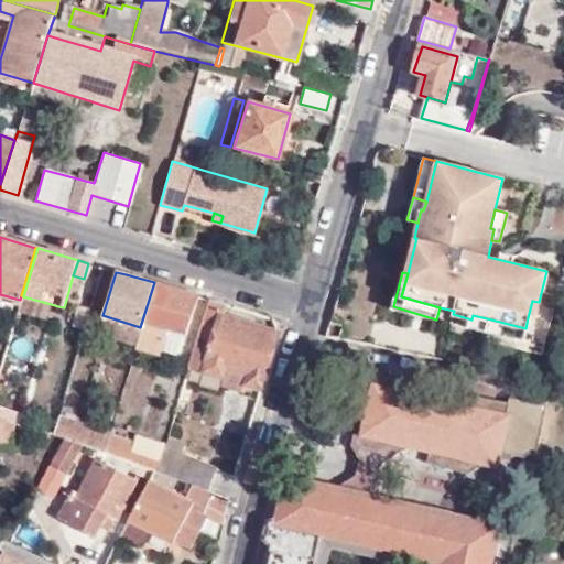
[(154,282),(140,327),(143,328),(156,283),(154,282)]
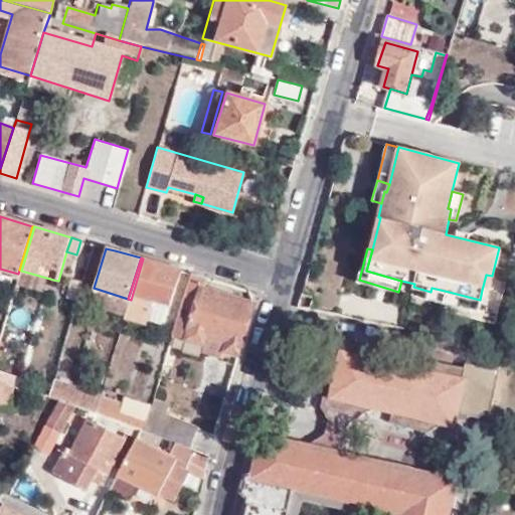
[(166,320),(180,270),(143,259),(131,300),(127,314),(126,318),(148,325),(150,321),(151,315),(157,317),(155,322),(162,325),(163,320),(166,320)]
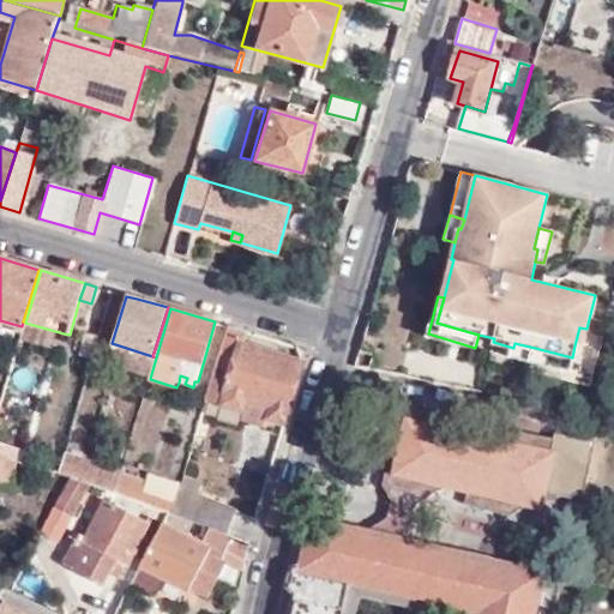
[(60,353),(64,333),(25,323),(20,341),(60,353)]
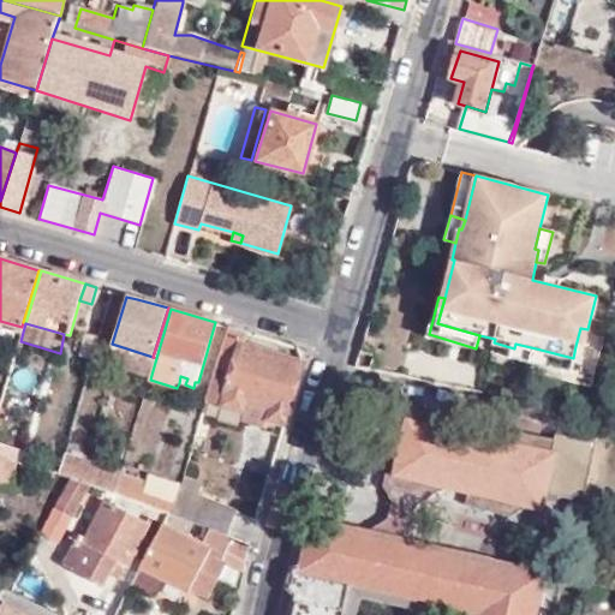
[(267,419),(282,424),(300,364),(242,346),(246,332),(226,326),(204,401),(242,412),(246,402),(269,410),(267,419)]
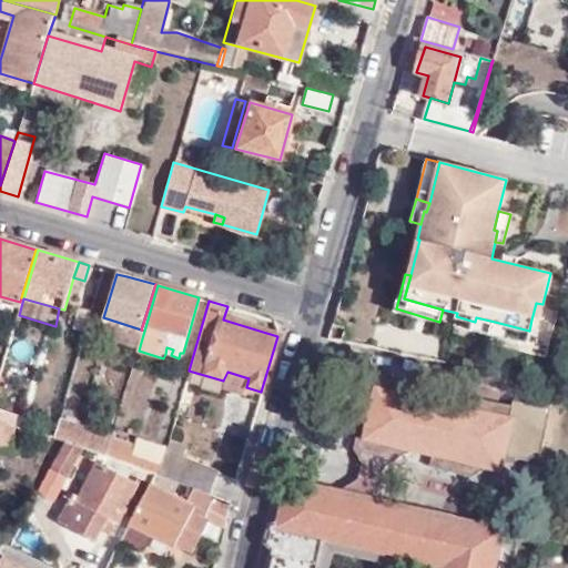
[(538,321),(543,304),(536,303),(531,320),(538,321)]
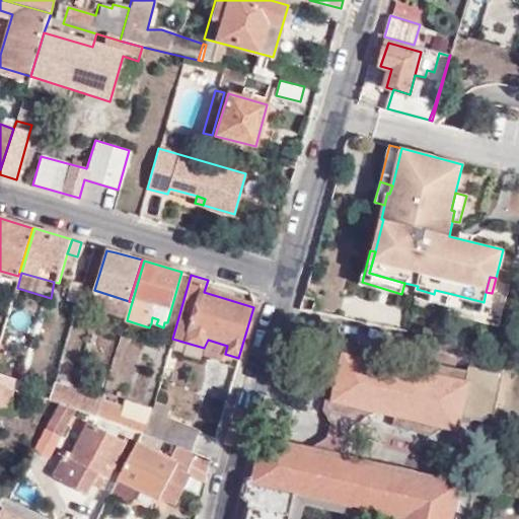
[(76,302),(79,294),(81,284),(76,283),(70,300),(76,302)]
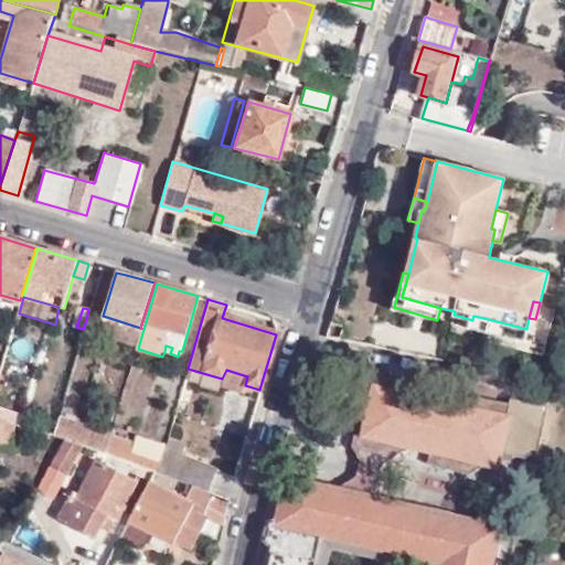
[(98,332),(136,343),(140,328),(103,316),(98,332)]
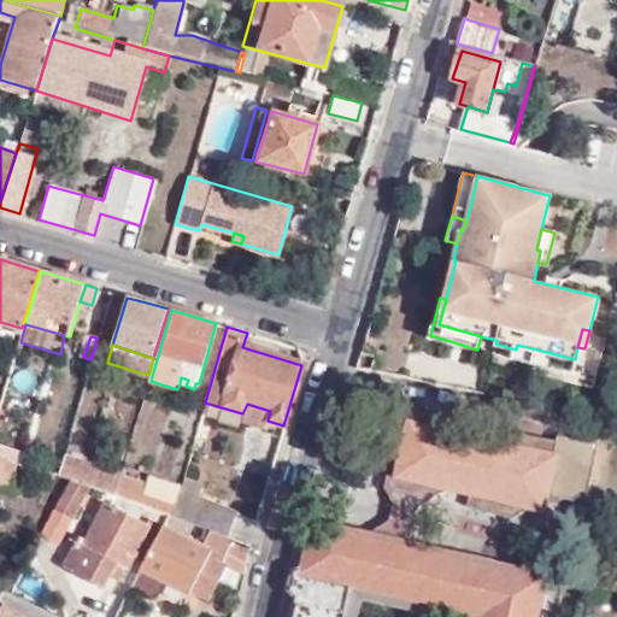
[(513,359),(534,364),(538,350),(517,345),(516,350),(513,359)]
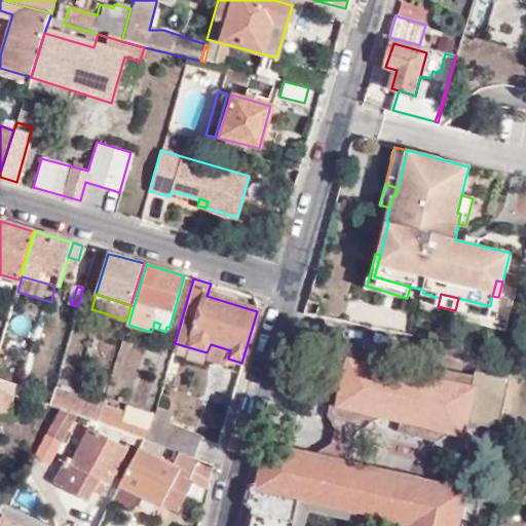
[(77,306),(74,315),(81,316),(87,300),(80,298),(77,306)]
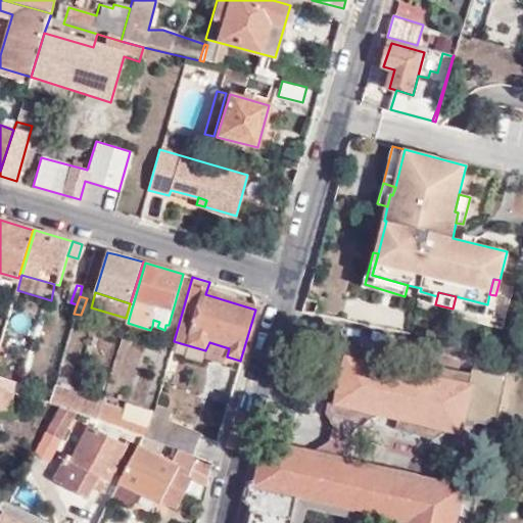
[(483,317),(487,304),(456,296),(453,308),(483,317)]
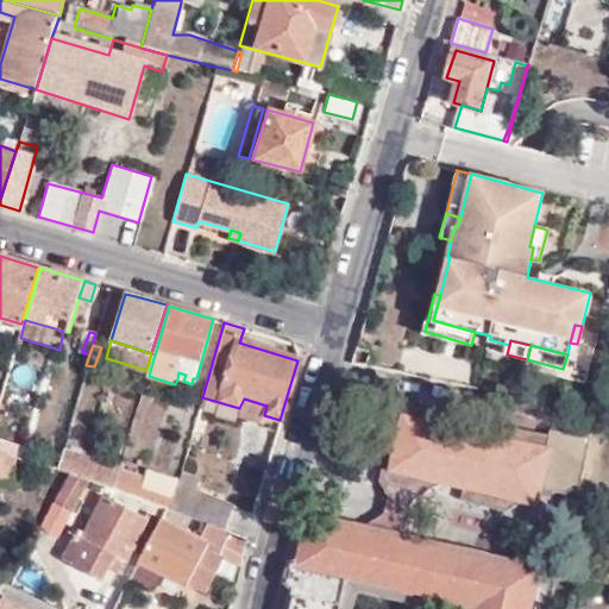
[(526,484),(542,488),(566,494),(581,484),(591,438),(551,428),(550,435),(479,419),(477,429),(431,419),(433,407),(394,397),(389,416),(397,431),(389,469),(383,468),(380,481),(389,495),(384,512),(366,523),(371,526),(371,528),(405,535),(412,501),(427,491),(441,482),(464,488),(460,500),(507,510),(522,502),(526,484)]
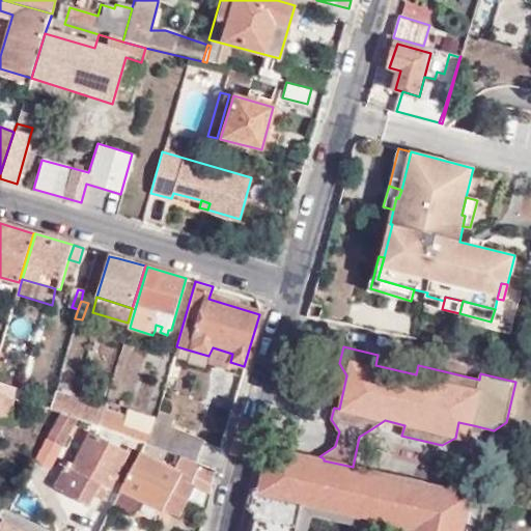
[(132,387),(143,354),(130,350),(118,383),(132,387)]
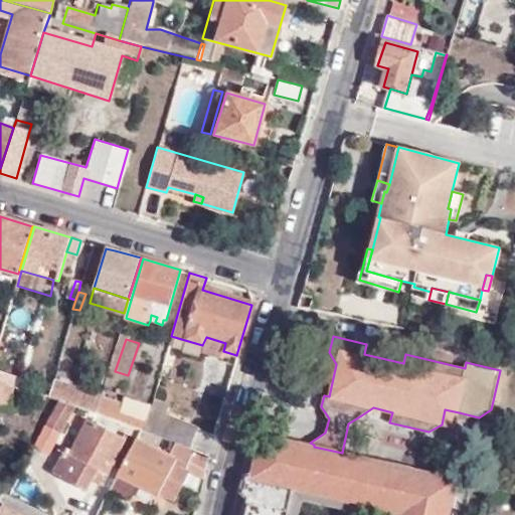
[(172,379),(197,385),(204,359),(178,353),(172,379)]
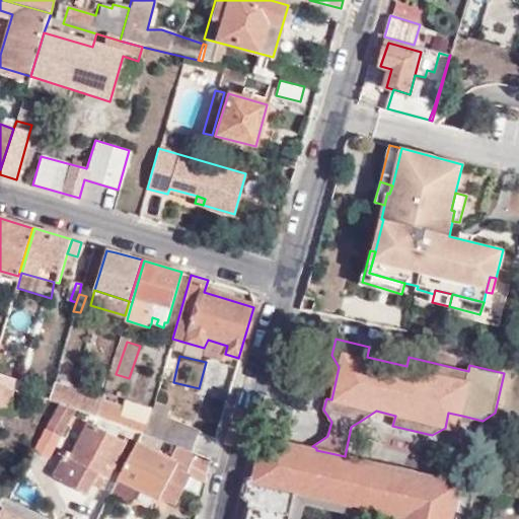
[(0,383),(13,387),(16,380),(0,375),(0,383)]
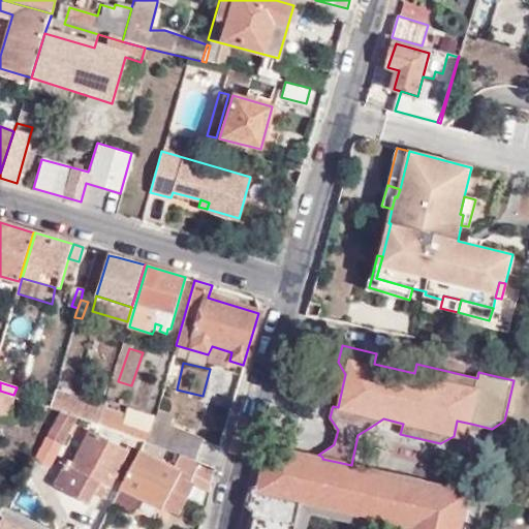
[(49,405),(59,409),(61,410),(78,415),(96,423),(101,407),(53,389),(49,405)]
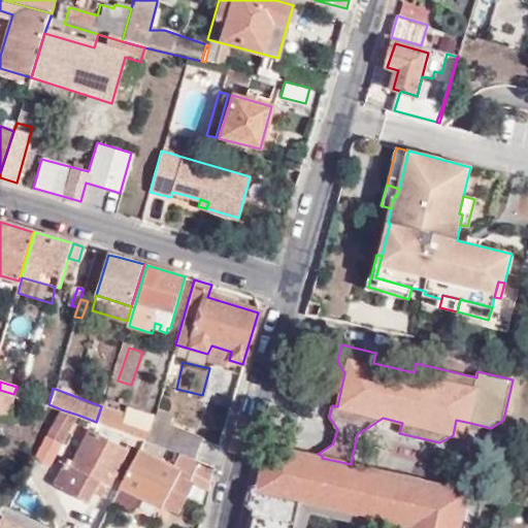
[(0,413),(14,418),(21,396),(13,394),(0,390),(0,413)]
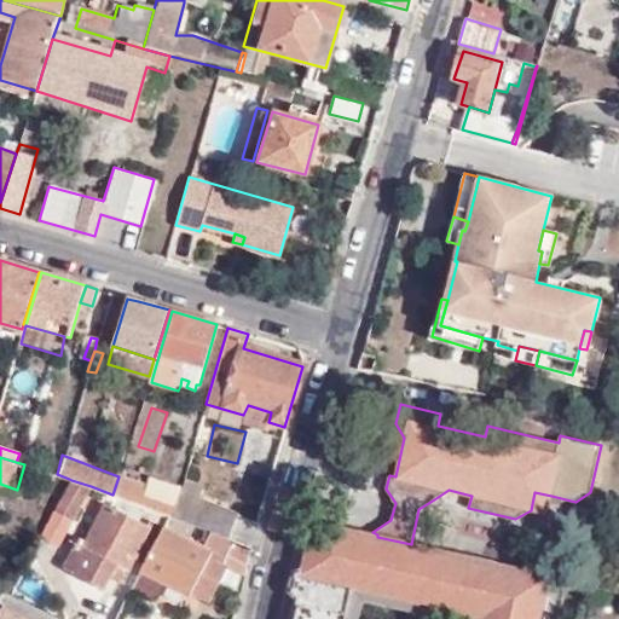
[(113,495),(167,516),(169,516),(178,490),(179,487),(148,478),(145,485),(119,475),(119,476),(113,495)]
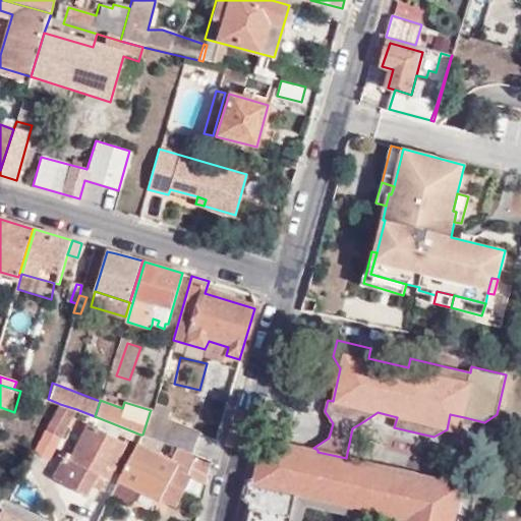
[(76,409),(60,404),(47,428),(61,437),(62,438),(76,409)]
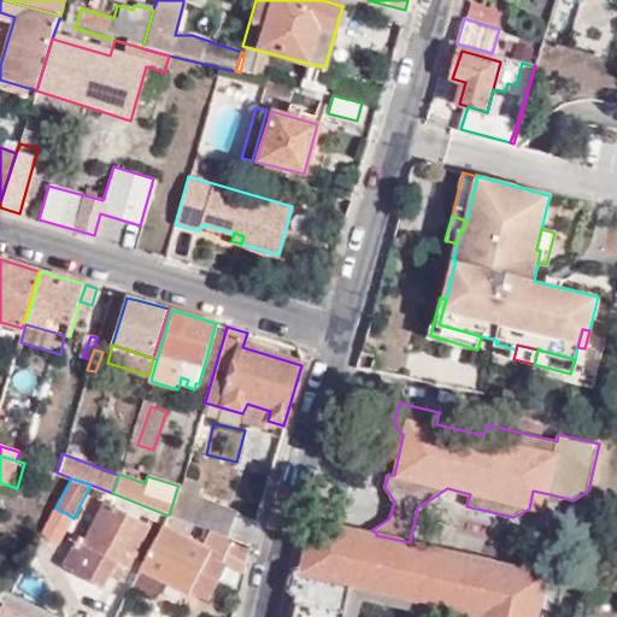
[(215,533),(227,538),(235,510),(177,488),(169,515),(215,533)]
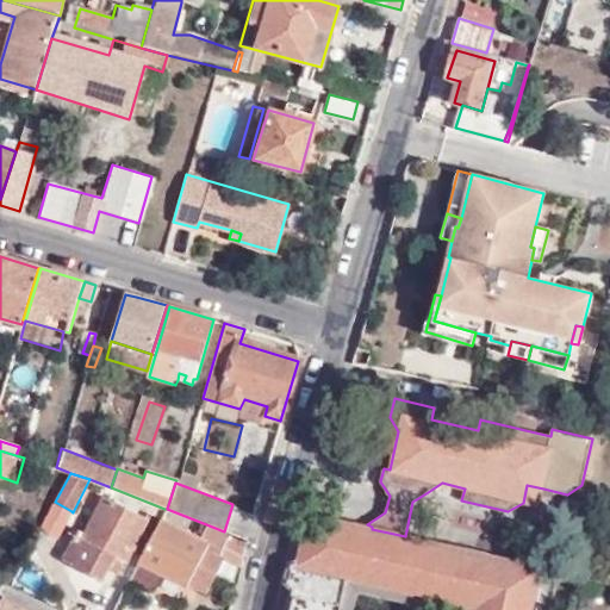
[(442,483),(428,492),(461,500),(465,489),(442,483)]
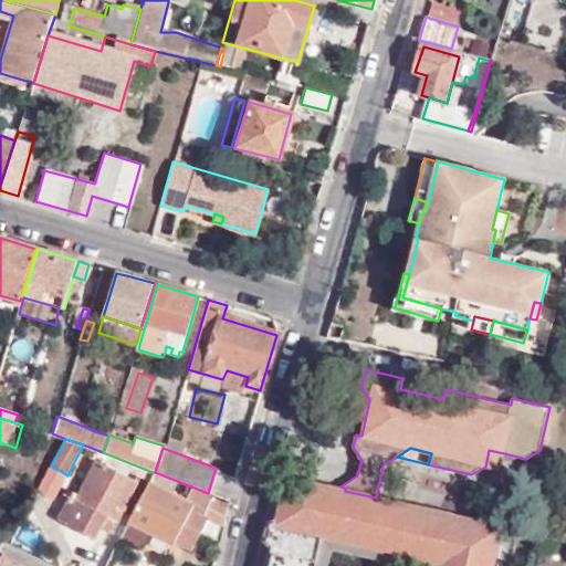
[(501,470),(504,453),(489,450),(485,467),(501,470)]
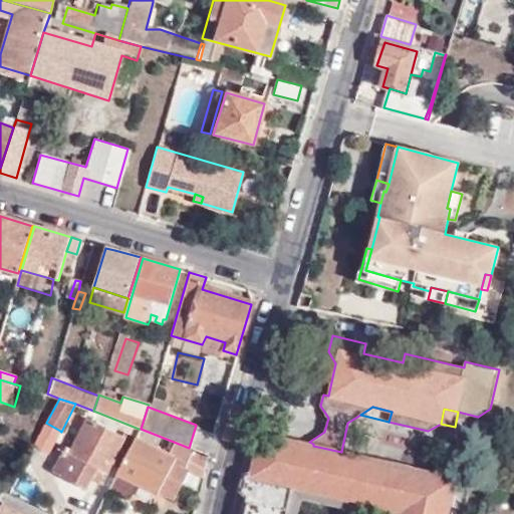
[(111,461),(119,465),(135,437),(125,432),(123,436),(89,418),(72,449),(67,447),(52,471),(86,488),(92,478),(101,482),(111,461)]
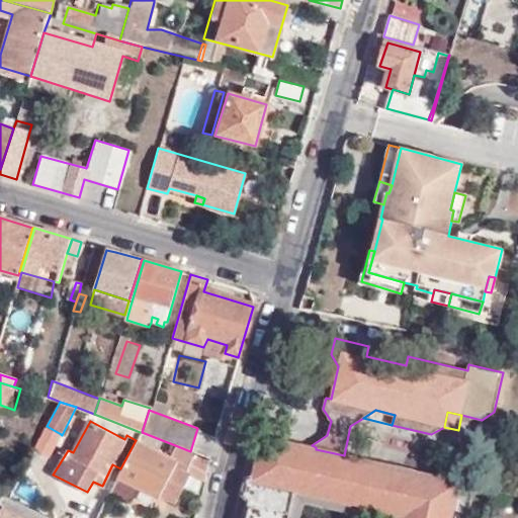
[(61,434),(47,426),(34,449),(49,456),(61,434)]
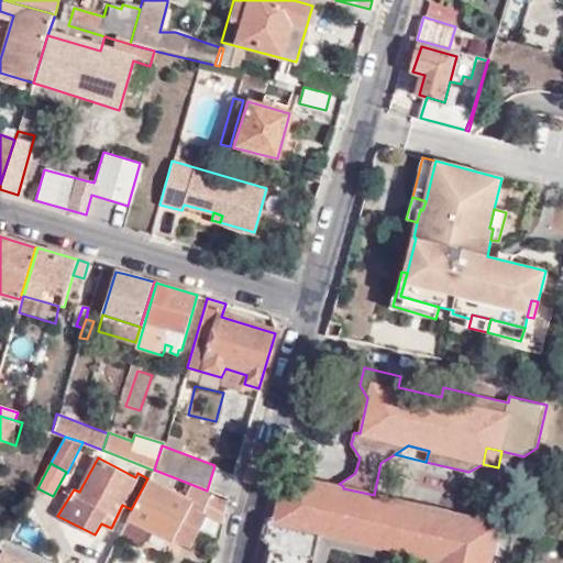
[(440,562),(485,562),(495,522),(374,495),(343,488),(286,475),(274,520),(272,519),(268,522),(264,540),(265,543),(272,545),(267,562),(319,562),(327,533),(441,561),(440,562)]
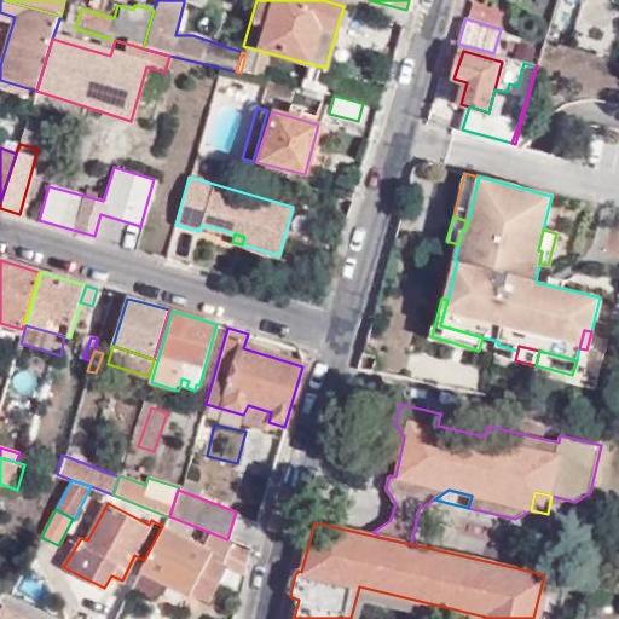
[(144,560),(139,571),(140,572),(162,530),(163,527),(162,526),(144,560)]
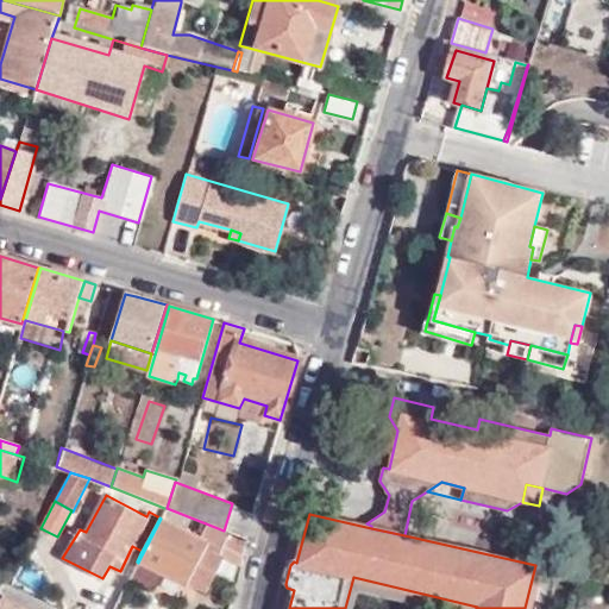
[(217,554),(221,545),(228,532),(224,531),(212,526),(202,541),(159,521),(138,563),(181,585),(184,579),(203,588),(221,557),(217,554)]
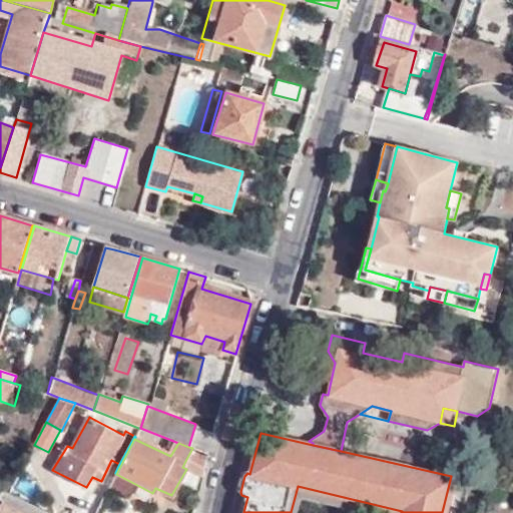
[(186,459),(202,467),(205,454),(192,448),(186,459)]
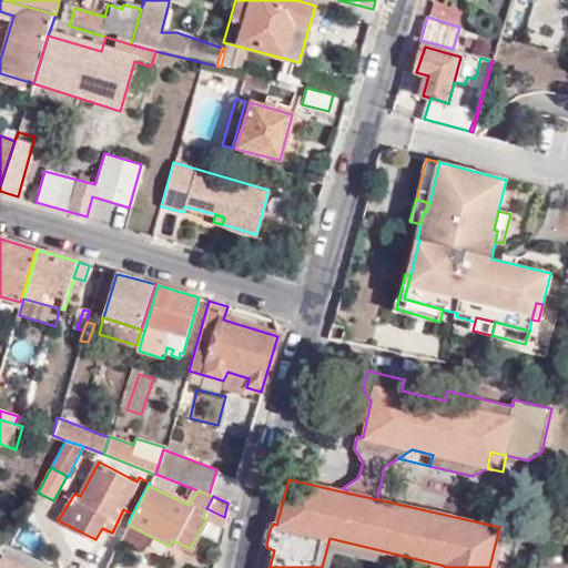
[(567,530),(567,526),(521,517),(521,521),(567,530)]
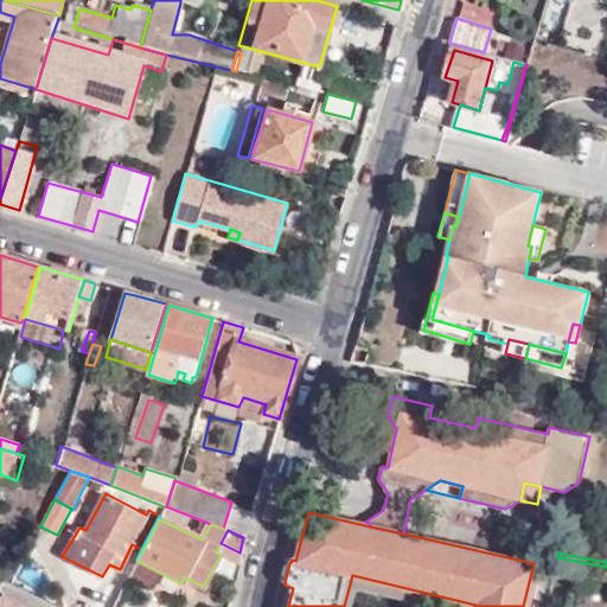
[(32,606),(5,593),(0,601),(0,606),(32,606)]
